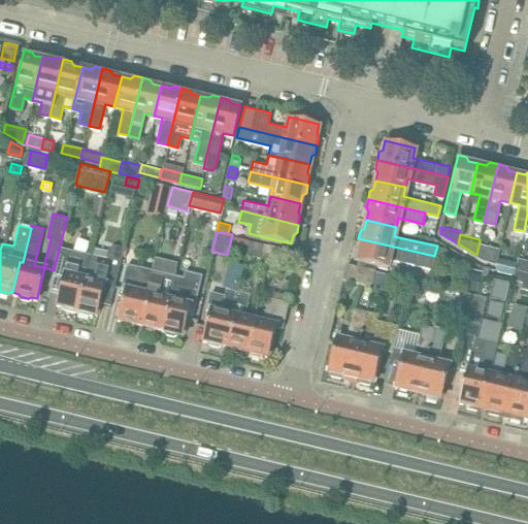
[(434,256),(358,238),(357,247),(359,251),(357,260),(387,267),(389,257),(432,267),(434,256)]
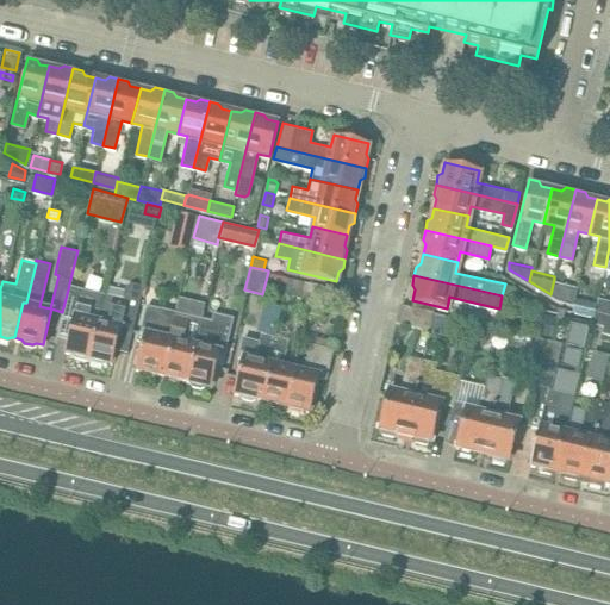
[(303,280),(299,279),(288,276),(285,292),(299,294),(303,280)]
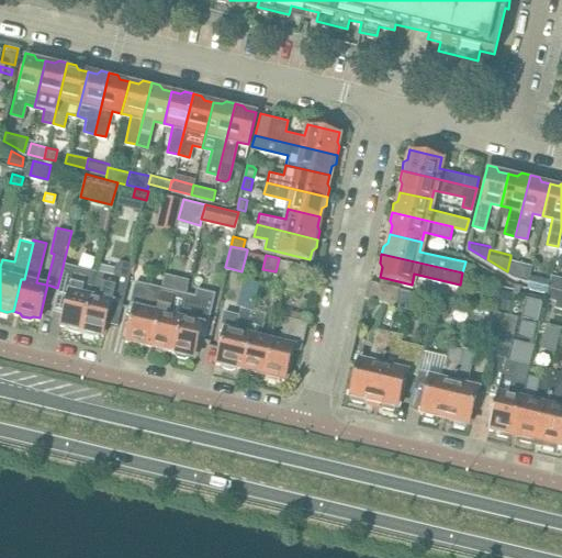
[(531,263),(510,257),(507,271),(514,276),(527,279),(531,263)]
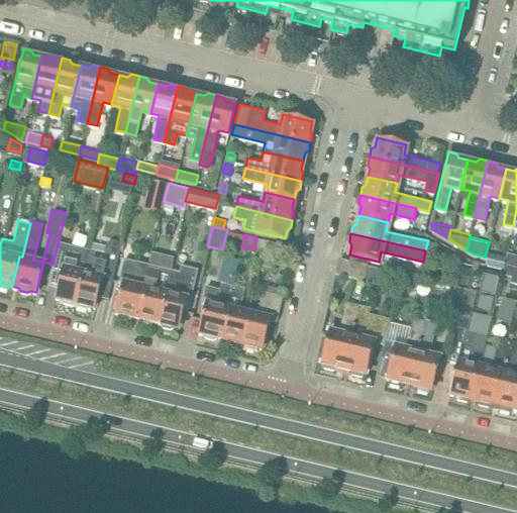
[(89,247),(83,272),(76,302),(95,306),(99,288),(110,291),(119,248),(120,240),(111,238),(105,241),(103,251),(89,247)]
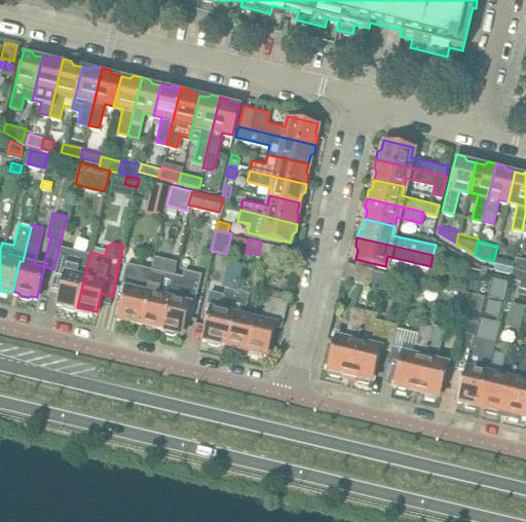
[(84,276),(90,252),(60,245),(59,250),(53,269),(50,282),(60,285),(55,302),(62,303),(64,306),(76,309),(77,307),(84,276)]
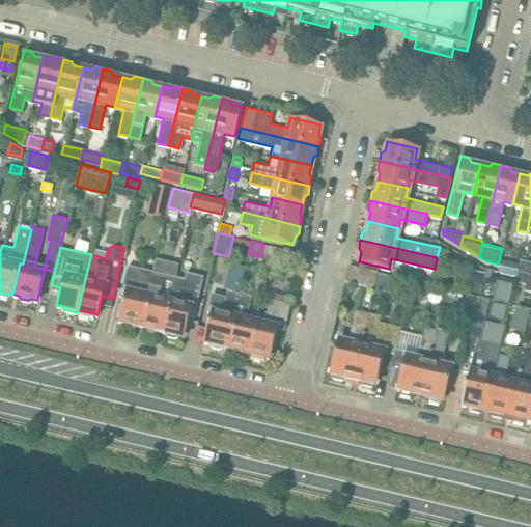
[(147,295),(152,270),(156,257),(145,254),(142,268),(141,268),(135,292),(126,288),(117,320),(123,322),(126,325),(133,326),(136,325),(142,326),(149,295),(147,295)]
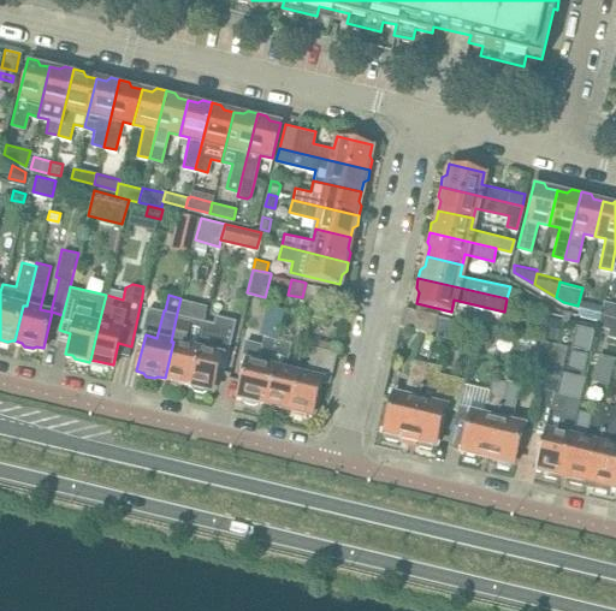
[(603,304),(602,312),(615,315),(615,300),(605,297),(603,304)]
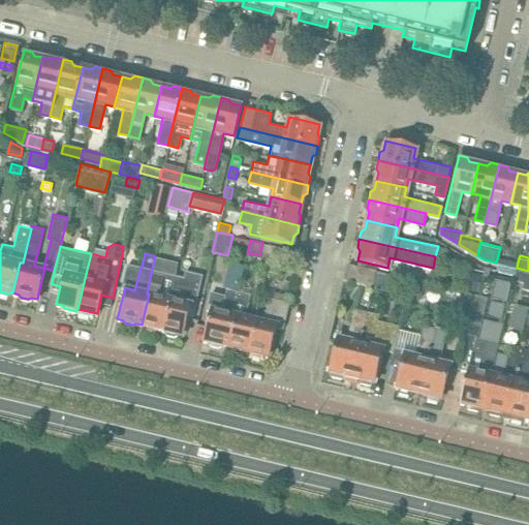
[(515,273),(517,268),(518,261),(500,256),(497,269),(515,273)]
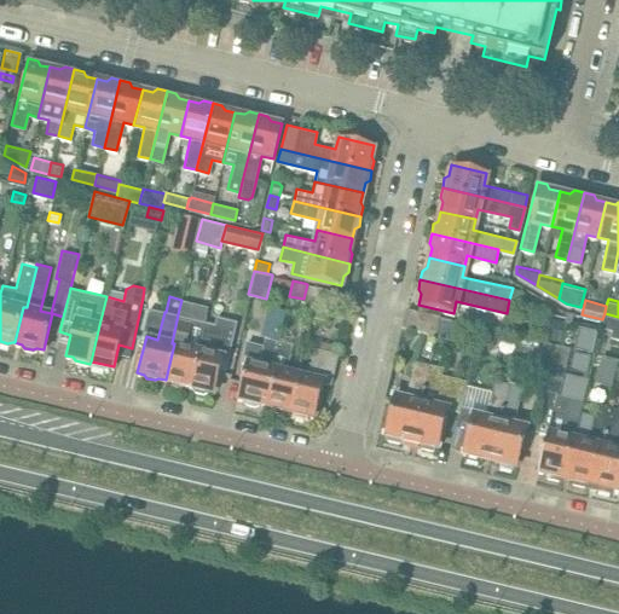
[(440,316),(405,307),(401,326),(435,335),(440,316)]
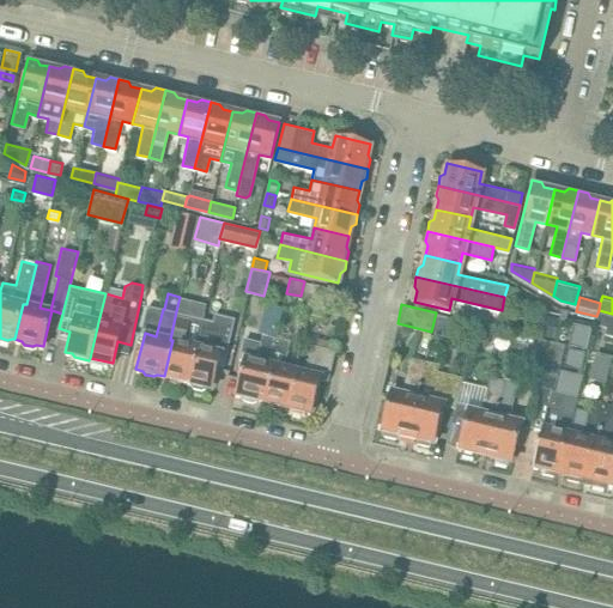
[(612,314),(599,310),(596,316),(598,316),(596,322),(607,324),(606,332),(612,333),(612,314)]
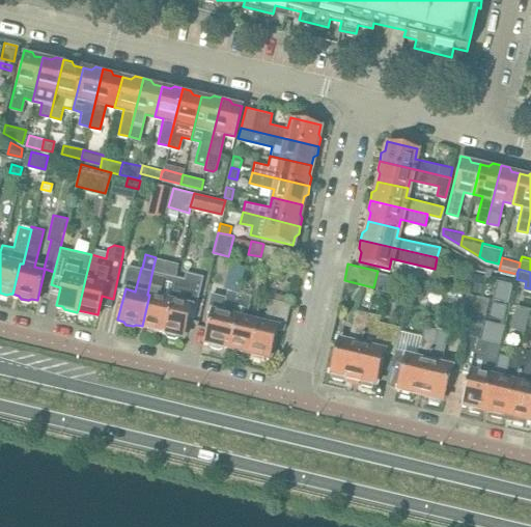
[(174,276),(152,270),(147,295),(149,295),(142,326),(144,327),(146,329),(154,331),(157,329),(163,331),(171,300),(169,300),(174,276)]
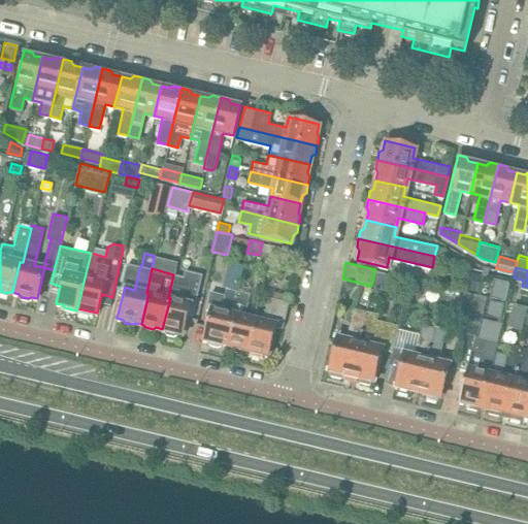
[(170,298),(162,329),(164,330),(166,332),(173,334),(176,332),(183,334),(190,304),(194,305),(201,273),(185,269),(184,276),(173,274),(168,298),(170,298)]
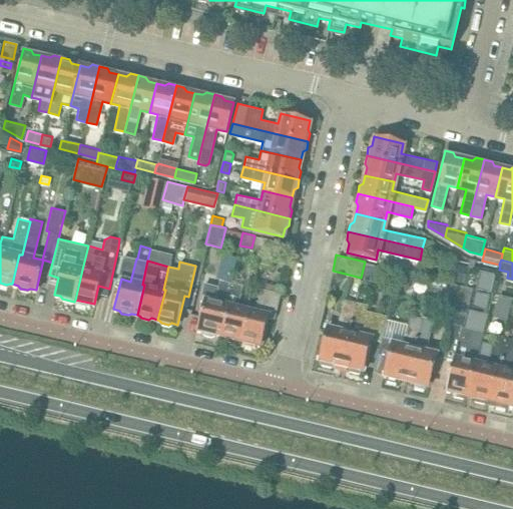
[(365,262),(361,278),(371,280),(374,264),(365,262)]
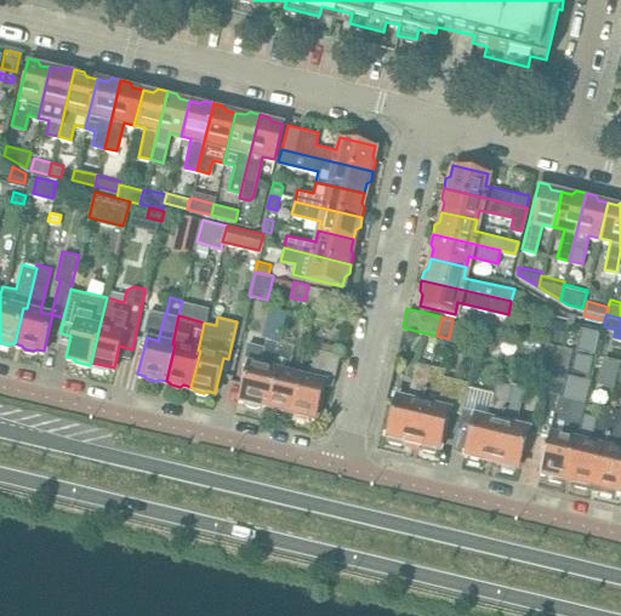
[(553,319),(548,338),(556,340),(560,341),(565,323),(560,321),(553,319)]
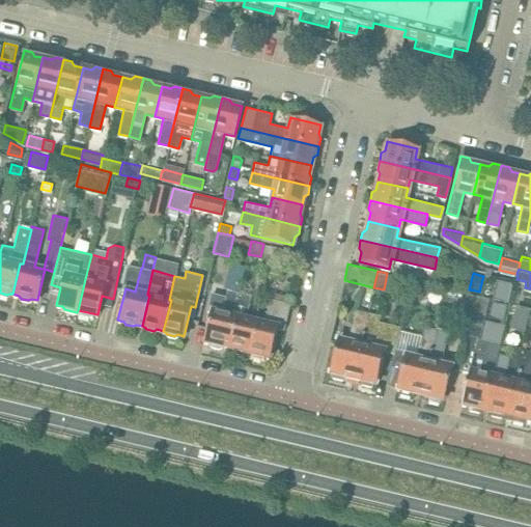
[(228,347),(235,316),(233,315),(240,290),(227,287),(226,295),(212,290),(206,309),(211,310),(203,340),(208,342),(211,345),(218,347),(221,345),(228,347)]
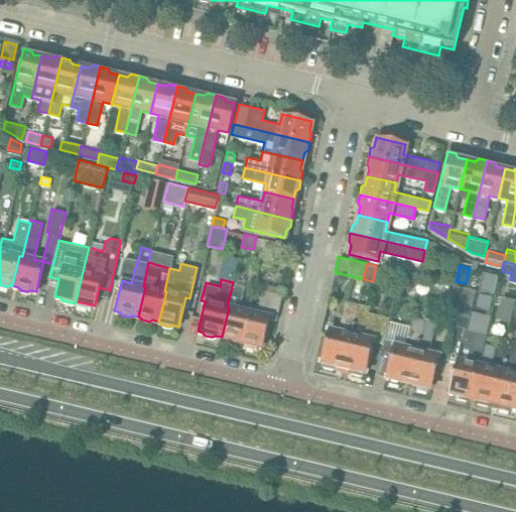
[(250,312),(248,311),(238,309),(244,285),(233,282),(227,306),(229,307),(222,337),(224,337),(226,340),(233,342),(236,340),(242,342),(250,312)]
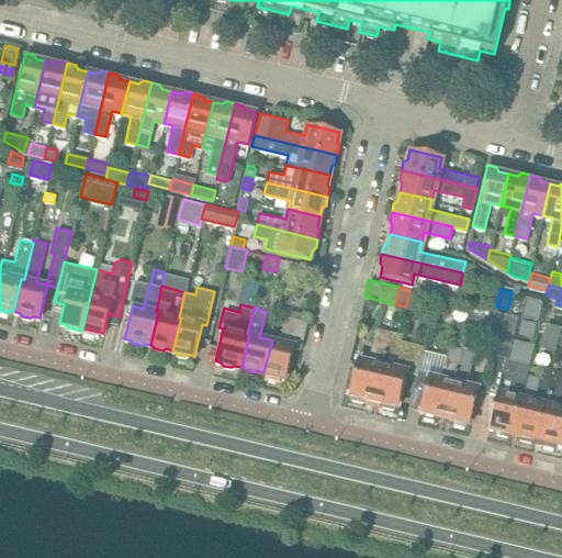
[(482,338),(495,342),(502,311),(489,308),(482,338)]
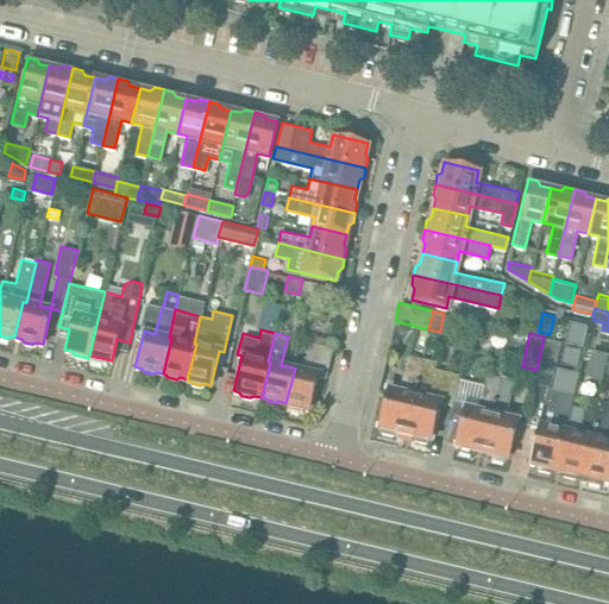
[(560,340),(544,337),(537,370),(553,373),(560,340)]
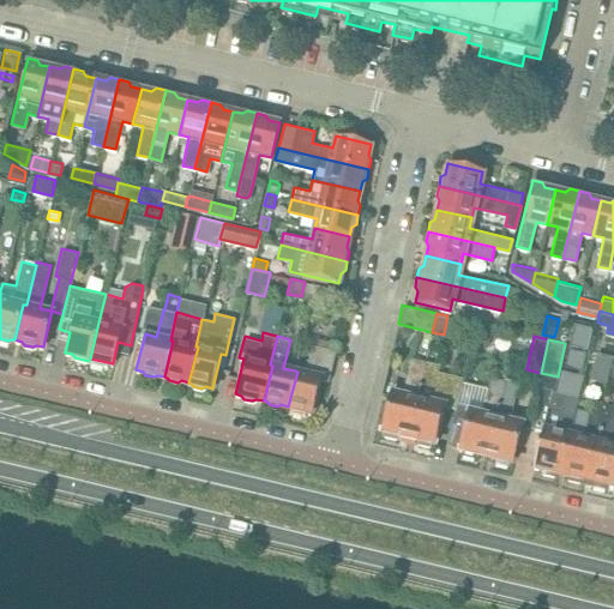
[(298,372),(288,406),(290,408),(293,411),(301,412),(305,411),(312,412),(320,379),(323,368),(330,371),(335,350),(314,345),(313,345),(306,373),(298,372)]
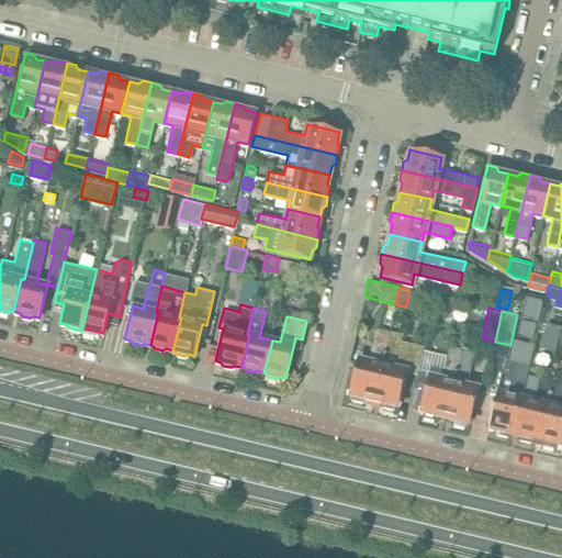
[(373,400),(390,330),(377,326),(368,361),(357,358),(348,393),(355,395),(353,398),(364,400),(364,398),(373,400)]
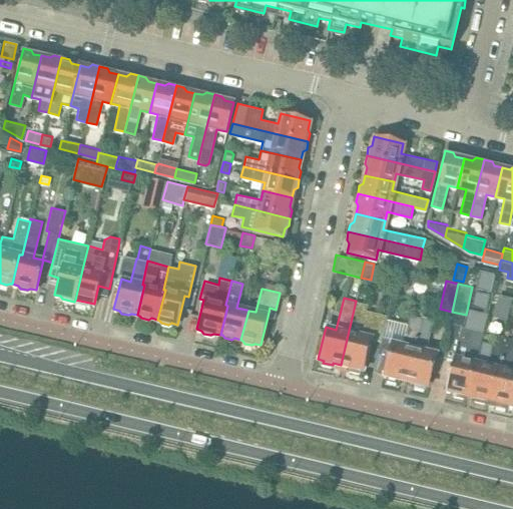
[(356,301),(341,365),(348,366),(347,369),(357,371),(357,369),(363,370),(371,338),(381,340),(386,318),(387,315),(366,310),(367,304),(356,301)]
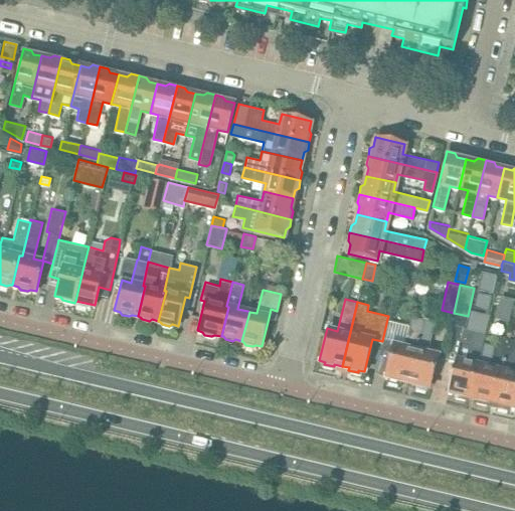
[(484,327),(487,315),(471,312),(468,323),(484,327)]
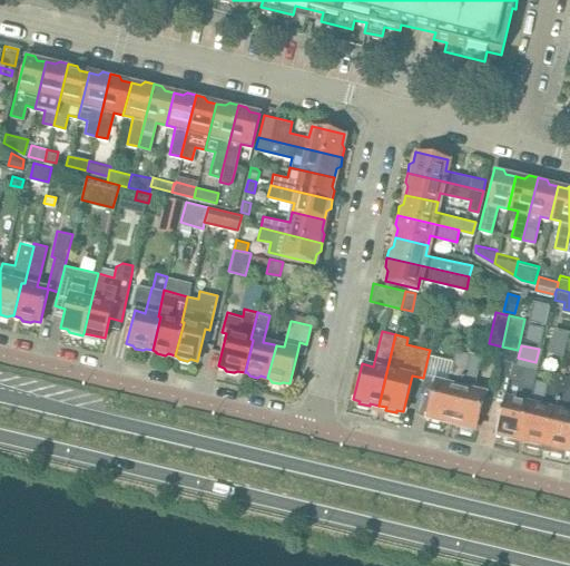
[(509,378),(495,433),(502,435),(501,437),(512,440),(512,437),(519,439),(527,402),(529,403),(533,383),(522,381),(526,366),(514,363),(518,350),(502,347),(497,369),(500,370),(498,376),(509,378)]
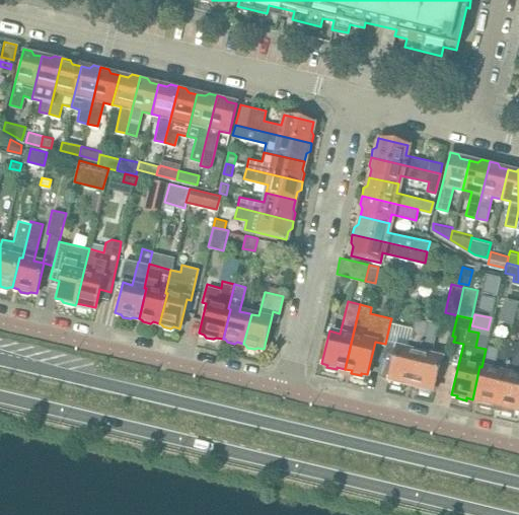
[(385,344),(378,371),(389,374),(387,379),(393,380),(393,382),(402,385),(403,383),(411,384),(426,320),(414,317),(412,326),(390,321),(385,344)]
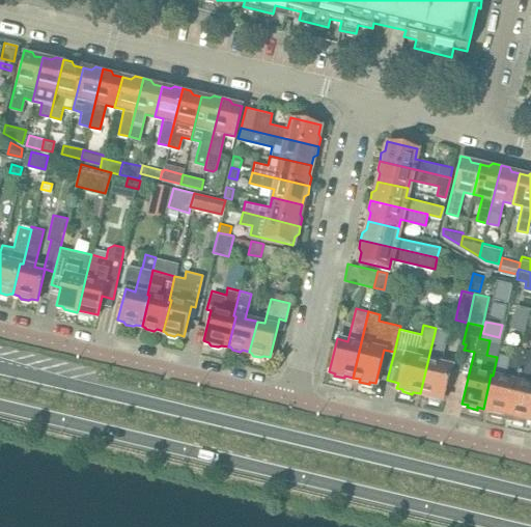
[(436,328),(420,393),(427,395),(426,397),(437,399),(437,397),(443,399),(451,365),(440,363),(448,330),(436,328)]
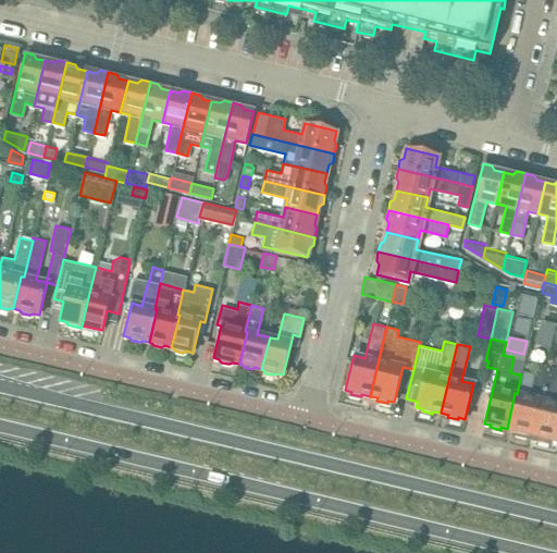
[(515,393),(507,429),(516,431),(515,433),(524,435),(525,433),(533,435),(551,366),(537,363),(529,396),(517,394),(515,393)]
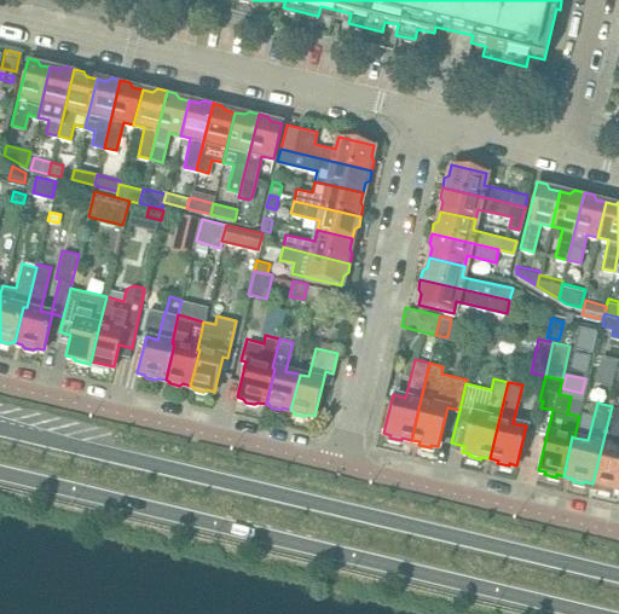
[(618,490),(618,487),(618,447),(617,447),(618,436),(618,407),(612,406),(593,484),(600,485),(600,487),(611,490),(612,487),(618,490)]
